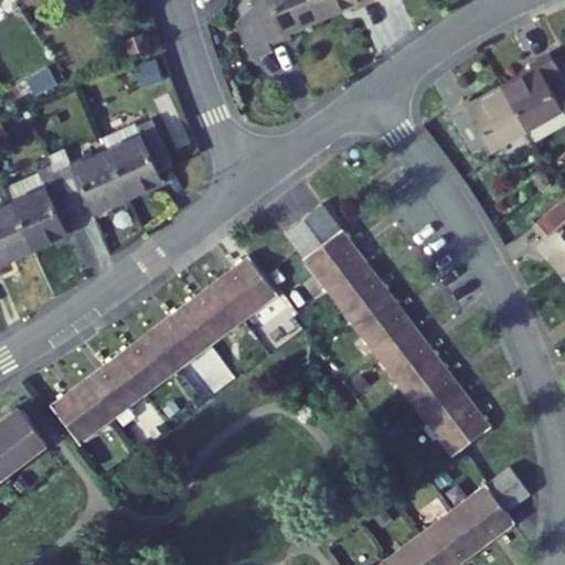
[(274,53),(272,48),(292,38),(290,31),(323,17),(316,0),(251,0),(260,21),(241,30),(254,61),(274,53)]
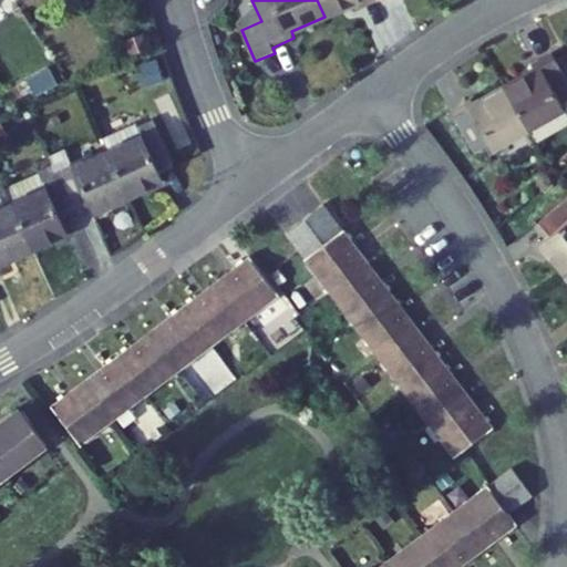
[(317,0),(325,17),(353,4),(357,10),(379,1),(378,0),(317,0)]
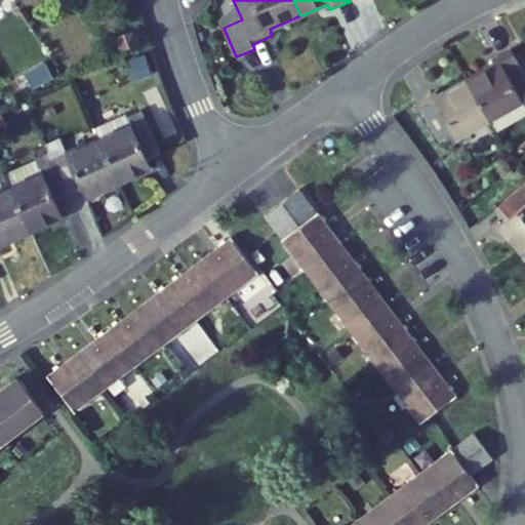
[(495,64),(468,79),(490,119),(522,103),(523,102),(520,96),(524,93),(524,74),(511,49),(492,59),(495,64)]
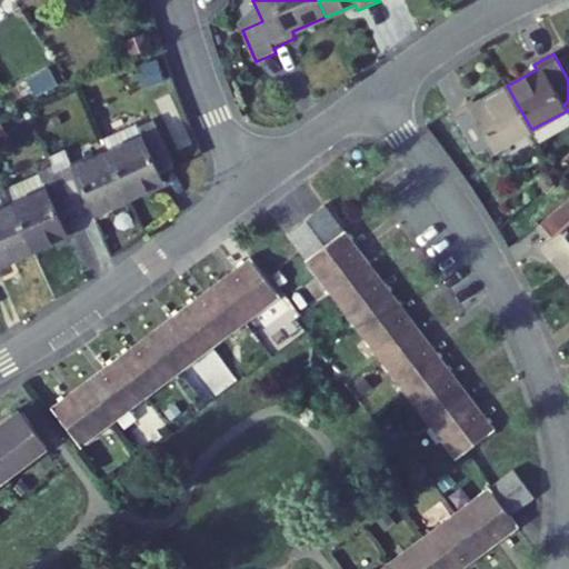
[(146,67),(152,82),(162,79),(156,62),(146,67)]
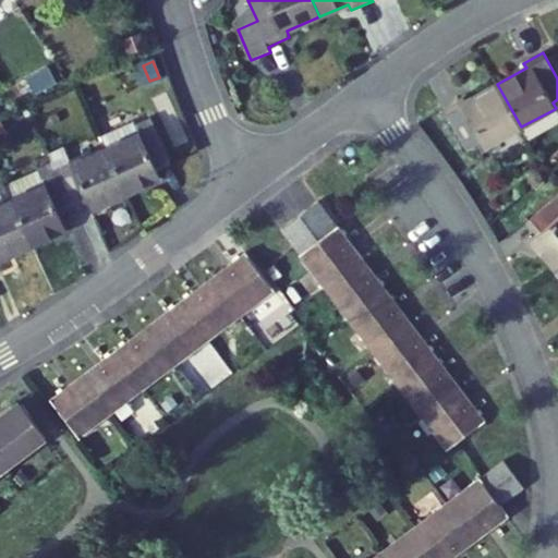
[(462,97),(443,108),(466,150),(481,142),(484,148),(521,126),(497,84),(465,101),(462,97)]
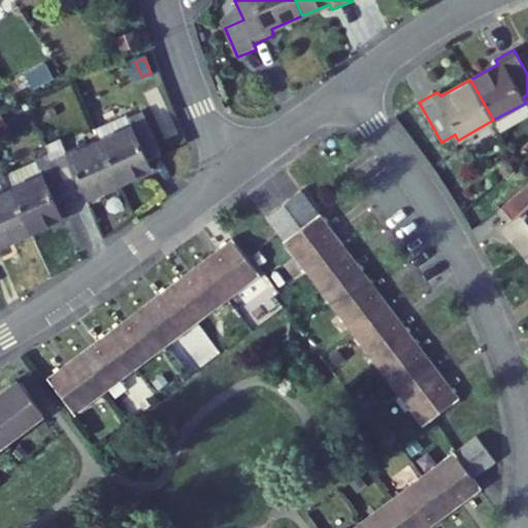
[(527,107),(525,103),(493,120),(499,131),(527,114),(527,107)]
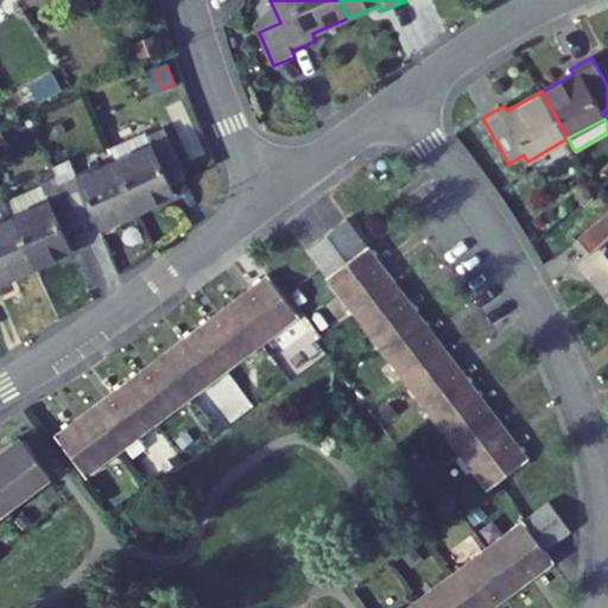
[(111,149),(116,159),(139,209),(177,191),(175,184),(189,177),(166,128),(150,135),(147,131),(111,149)]
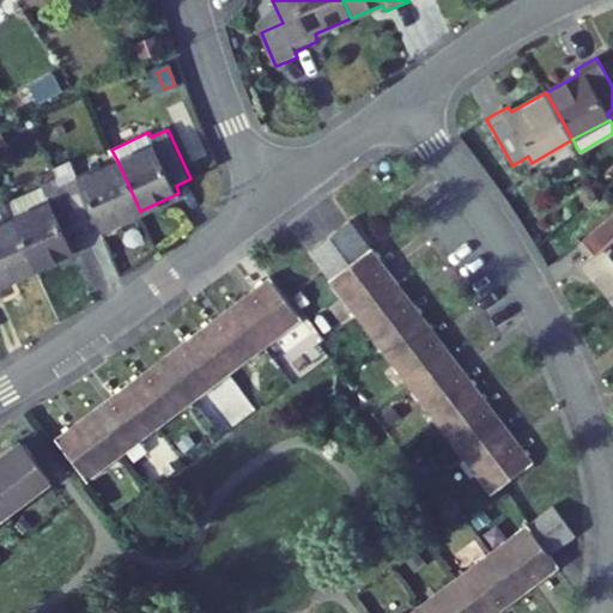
[(76,169),(60,177),(84,229),(98,222),(102,229),(140,211),(117,161),(80,177),(76,169)]
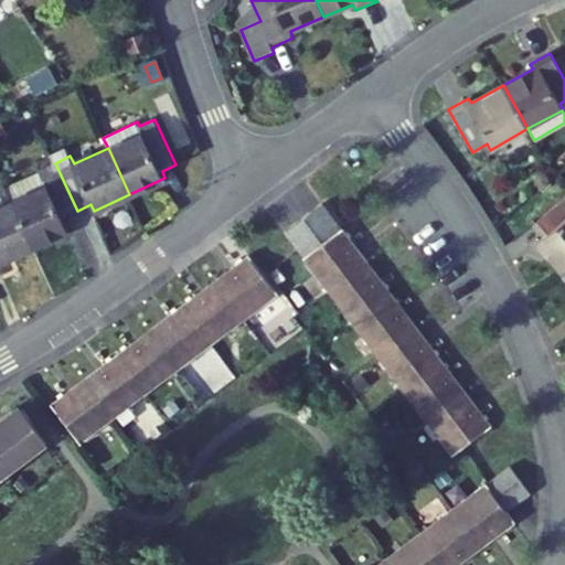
[(46,184),(12,200),(34,247),(70,231),(63,216),(77,211),(55,163),(40,170),(46,184)]
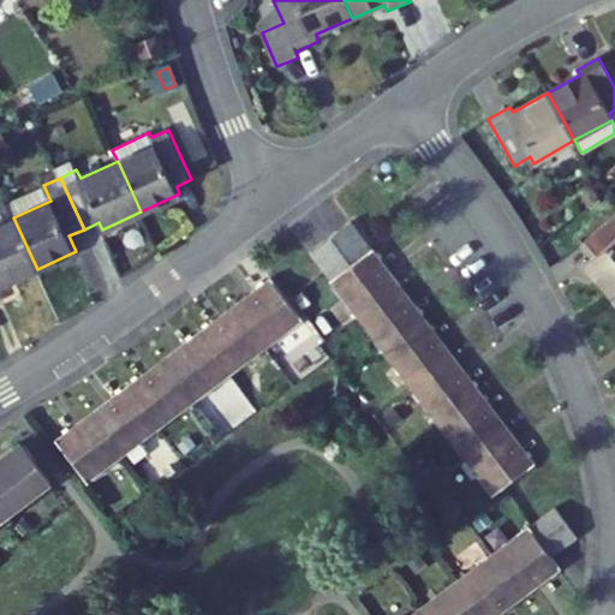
[(591,257),(584,263),(611,297),(614,293),(614,215),(580,244),(591,257)]
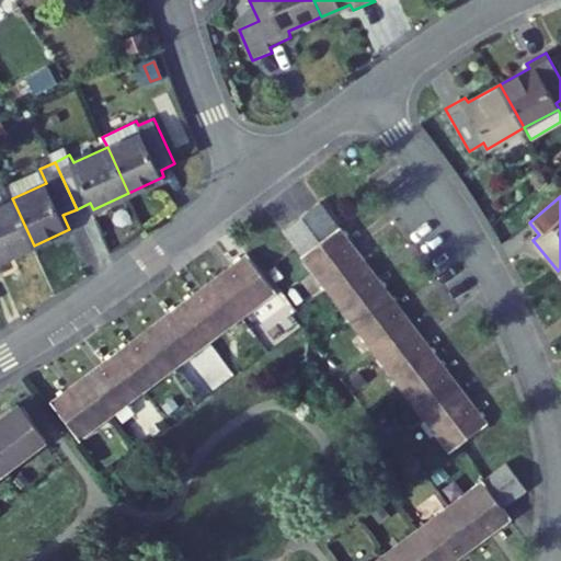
[(0,261),(34,245),(12,198),(0,204),(0,261)]
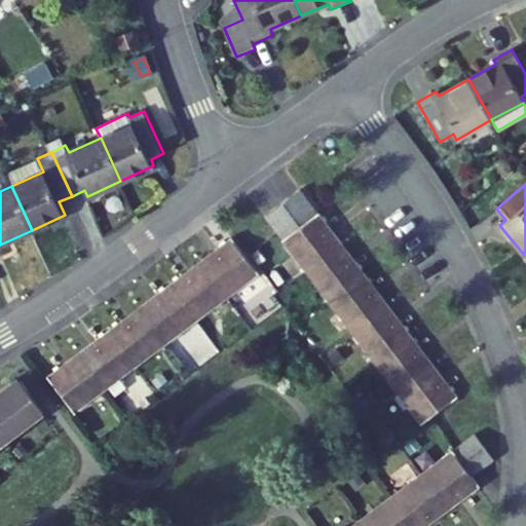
[(300,189),(265,216),(421,422),(456,396),(446,382),(442,384),(417,351),(420,348),(400,321),(397,324),(370,290),(374,287),(353,260),(350,262),(324,227),(328,225),(300,189)]
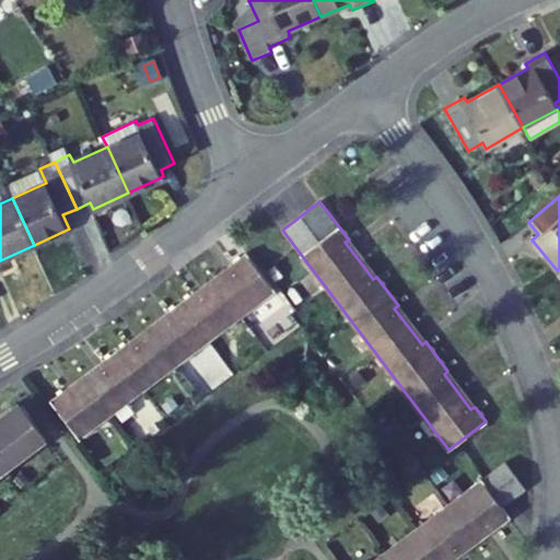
[(67,391),(54,400),(81,438),(276,291),(247,253),(235,263),(236,266),(199,293),(197,291),(167,313),(170,316),(135,343),(132,340),(103,362),(106,365),(69,394),(67,391)]
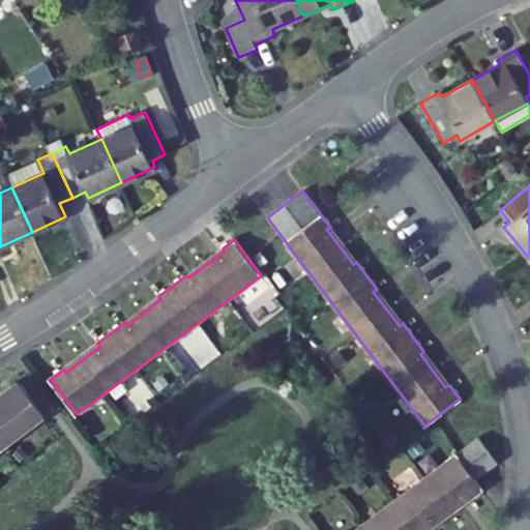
[(0,447),(43,415),(20,383),(0,398),(0,447)]
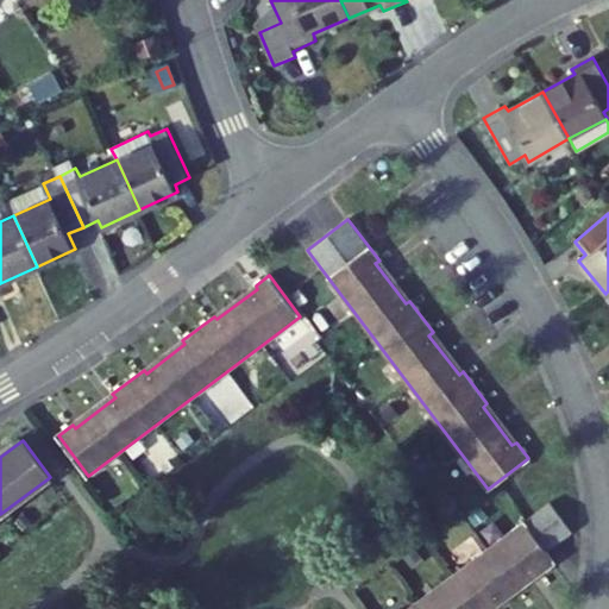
[(548,501),(405,608),(489,608),(501,601),(497,597),(538,567),(540,571),(554,562),(546,551),(572,532),(548,501)]
